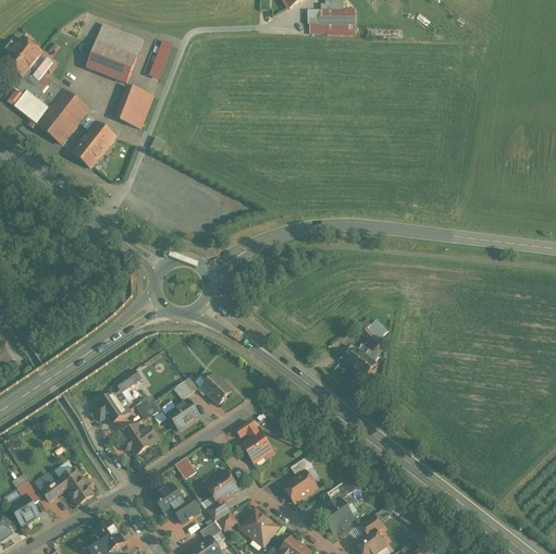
[(324,0),(324,2),(320,2),(320,9),(342,9),(341,0),(324,0)]
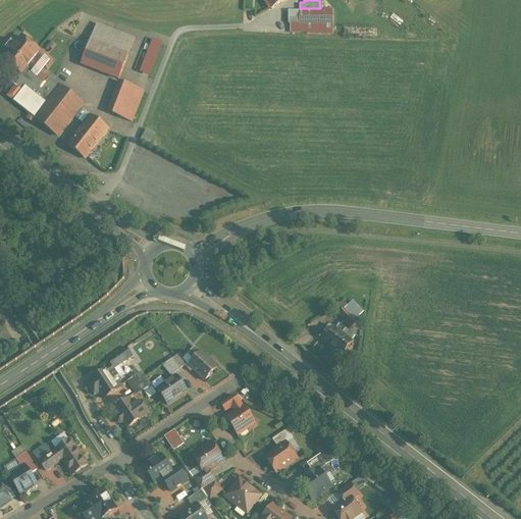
[(298,8),(288,8),(288,21),(290,21),(298,21),(298,8)]
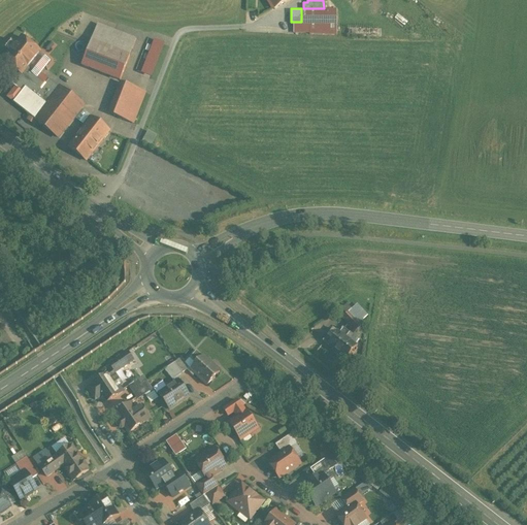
[(303,8),(301,8),(301,22),(293,22),(293,31),(308,31),(308,32),(336,33),(336,8),(324,8),(303,8)]
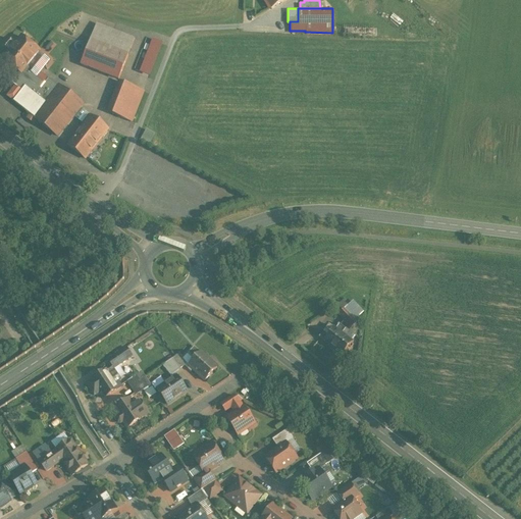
[(134,37),(96,21),(80,61),(117,76),(134,37)]
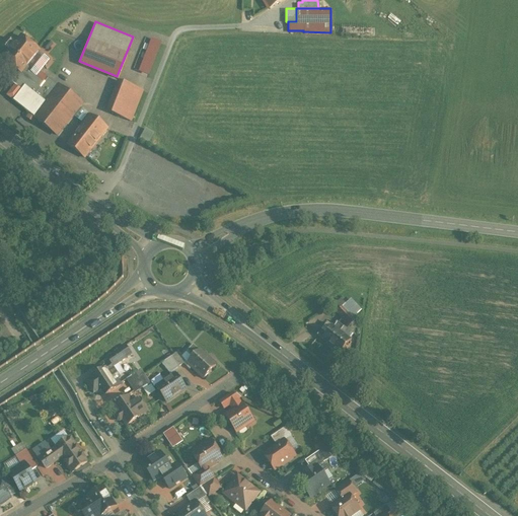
[(135,66),(150,72),(163,40),(148,33),(135,66)]
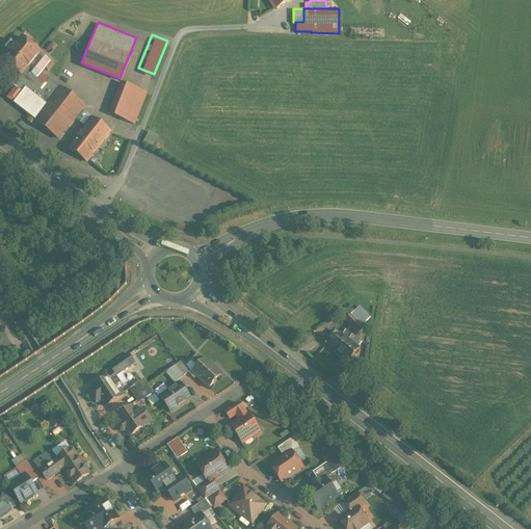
[(21,35),(3,57),(4,59),(4,60),(11,65),(12,65),(20,72),(21,72),(27,64),(38,49),(21,35)]
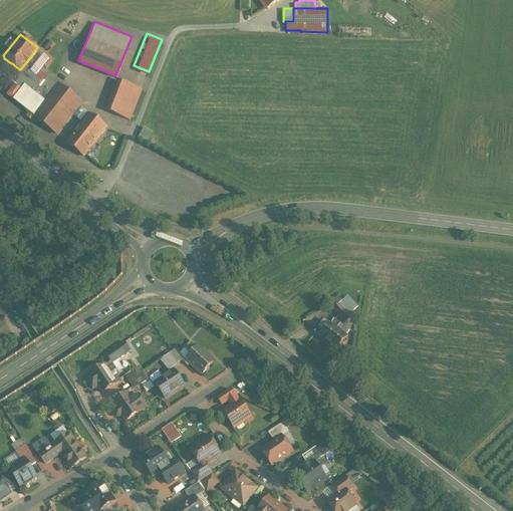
[(46,75),(39,84),(38,84),(42,79),(31,71),(33,68),(26,62),(20,69),(19,69),(17,71),(15,72),(12,76),(13,79),(15,81),(17,81),(22,85),(12,97),(29,110),(27,113),(27,114),(31,117),(32,117),(34,114),(35,114),(41,119),(41,120),(47,125),(48,124),(54,130),(54,131),(56,132),(79,100),(57,83),(46,75)]
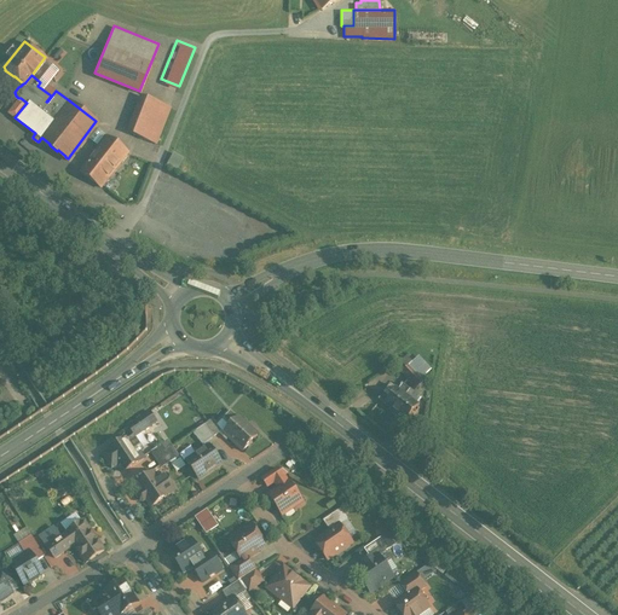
[(146,96),(132,132),(155,141),(169,105),(146,96)]
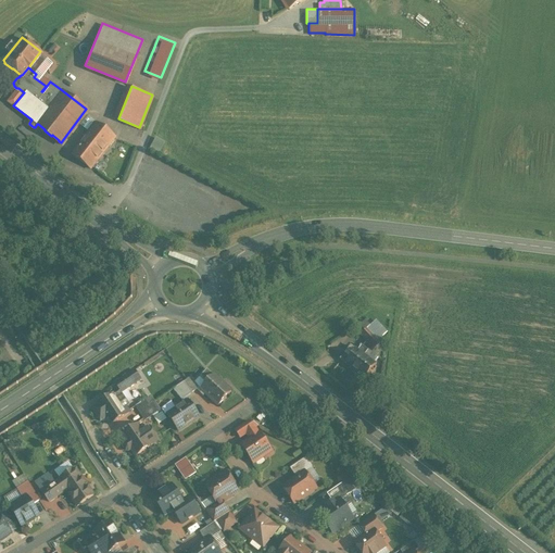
[(89,127),(96,118),(88,113),(82,123),(89,127)]
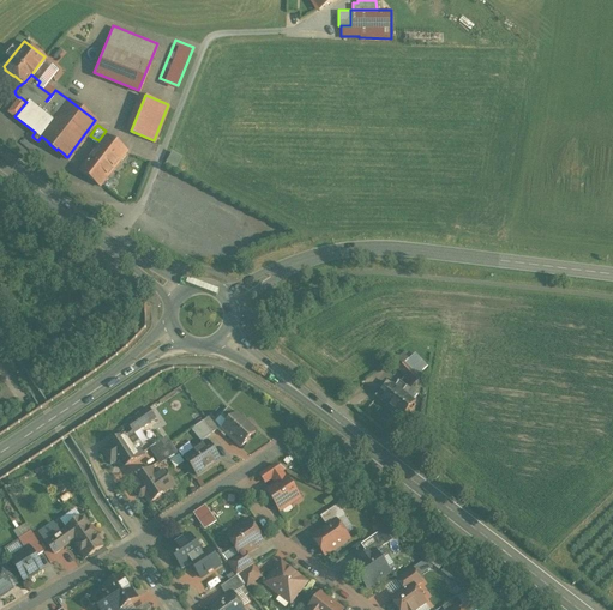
[(106,133),(79,168),(98,183),(126,149),(106,133)]
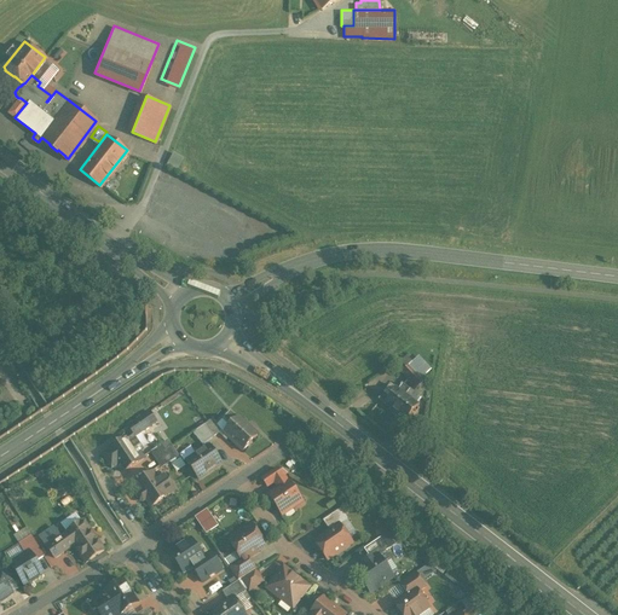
[(179,166),(185,155),(175,150),(169,161),(179,166)]
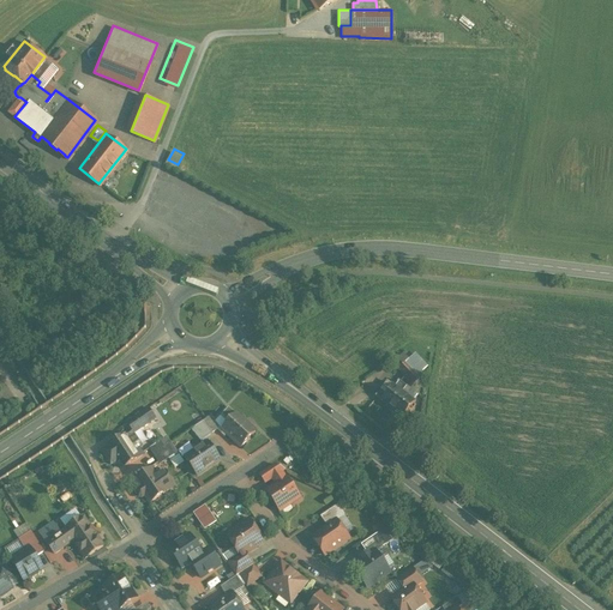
[(408,356),(397,366),(403,373),(410,366),(414,363),(408,356)]
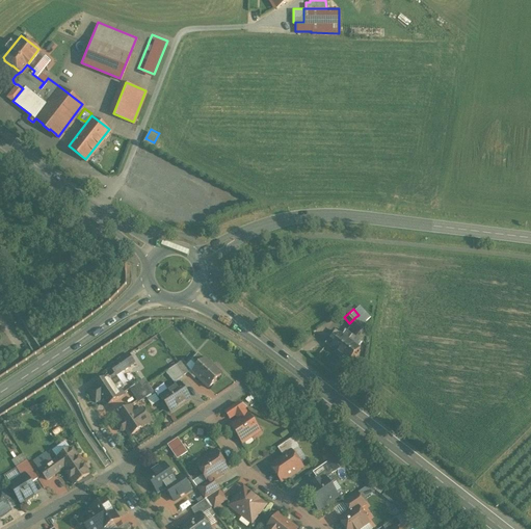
[(355,317),(349,323),(356,332),(364,325),(355,317)]
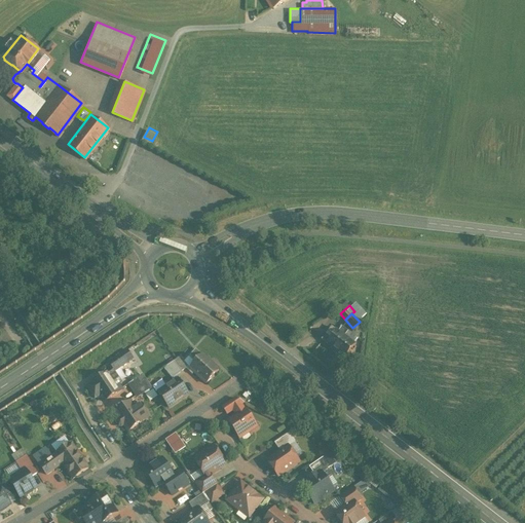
[(341,325),(337,330),(336,329),(331,336),(325,332),(321,337),(343,355),(353,342),(352,341),(355,336),(347,329),(346,330),(341,325)]
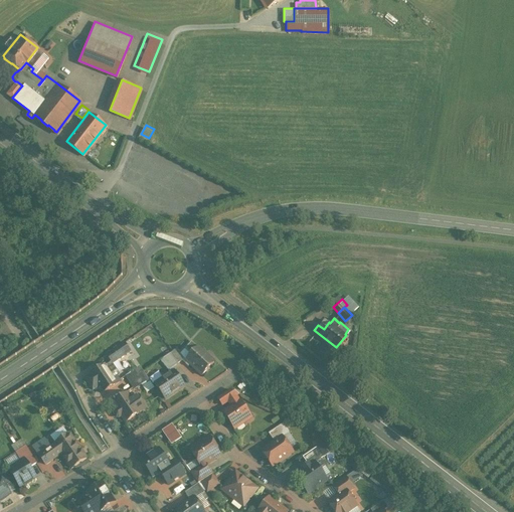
[(118,345),(106,354),(111,361),(123,352),(118,345)]
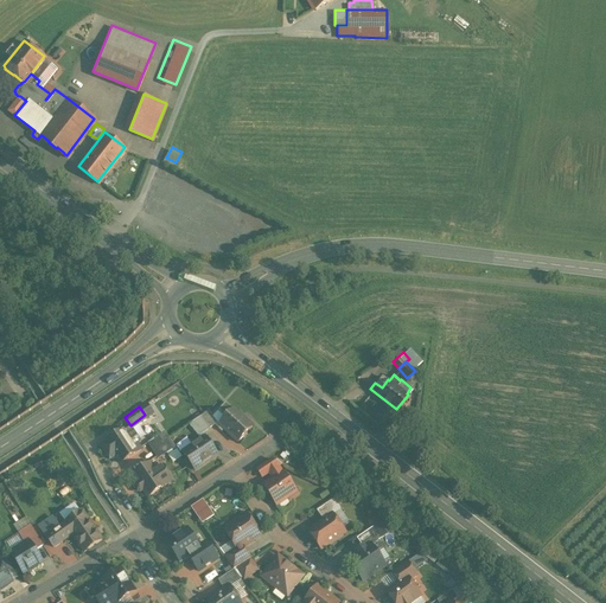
[(253,425),(234,408),(218,423),(237,441),(253,425)]
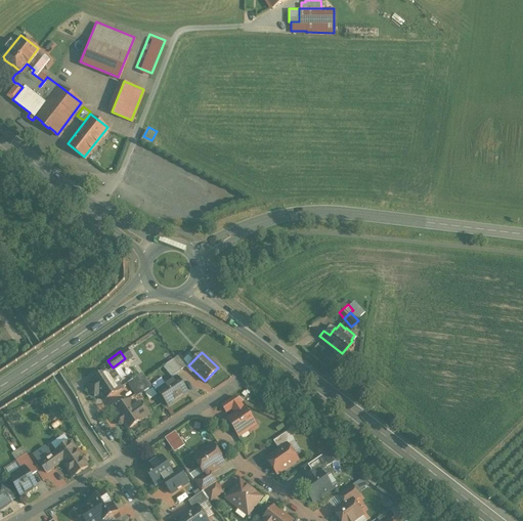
[(186,361),(179,353),(172,357),(179,366),(186,361)]
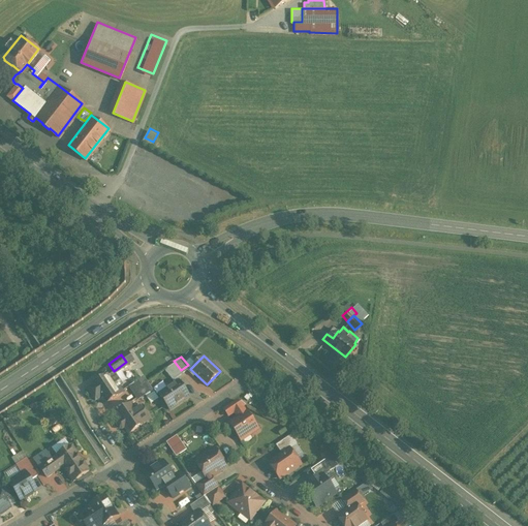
[(174,361),(164,367),(173,377),(181,370),(174,361)]
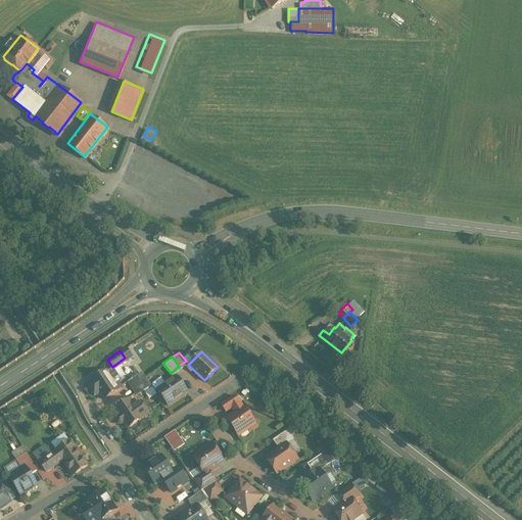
[(119,387),(105,369),(91,378),(91,379),(86,382),(94,393),(99,390),(104,397),(119,387)]
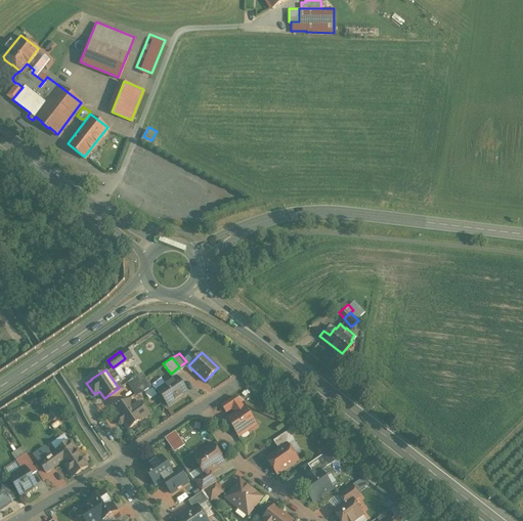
[(135,374),(126,380),(130,386),(139,380),(135,374)]
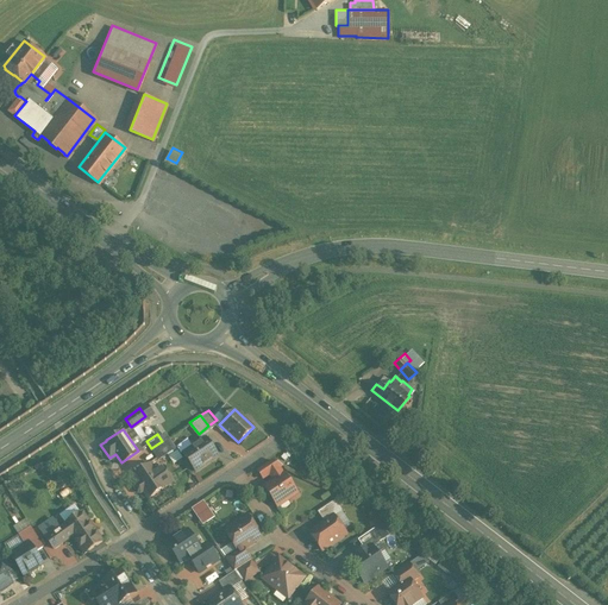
[(205,435),(182,452),(194,470),(204,464),(204,462),(217,453),(205,435)]
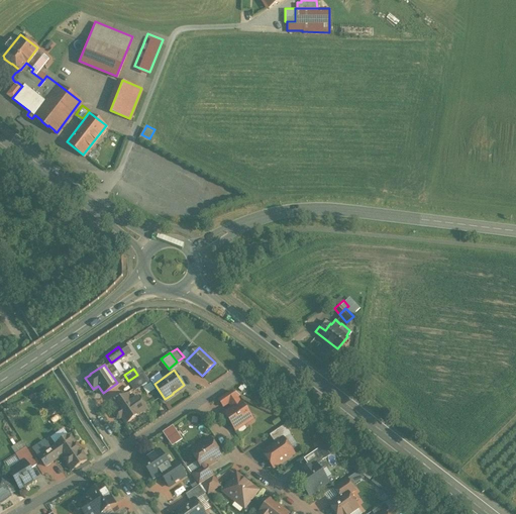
[(137,375),(128,381),(133,388),(145,379),(140,373),(137,375)]
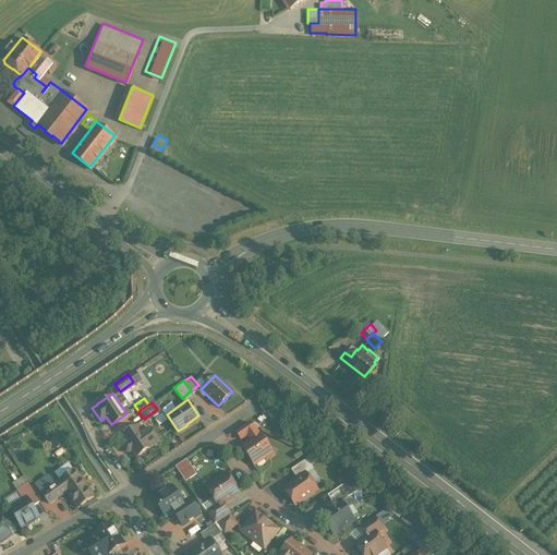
[(249,420),(235,430),(240,437),(255,426),(258,424),(249,420)]
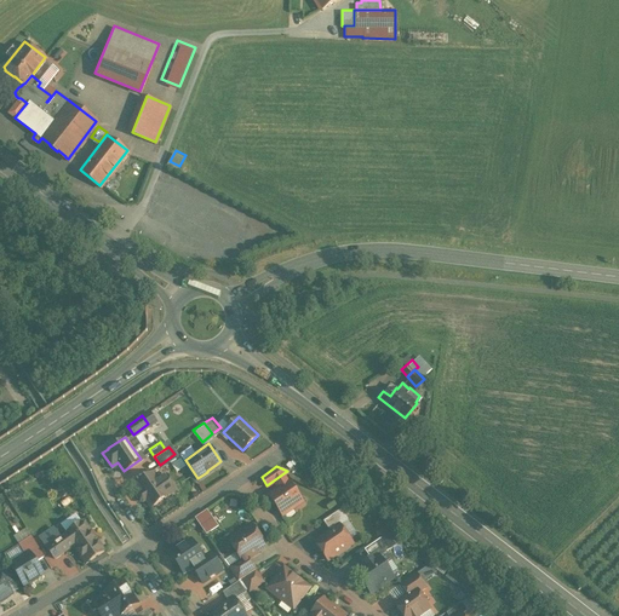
[(152,470),(133,483),(139,490),(137,493),(136,495),(139,499),(142,499),(144,498),(150,505),(173,488),(164,475),(158,478),(152,470)]
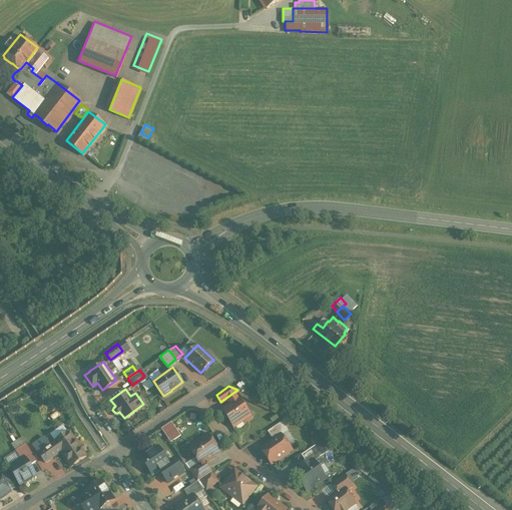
[(234,392),(226,398),(229,403),(221,408),(232,425),(248,414),(234,392)]
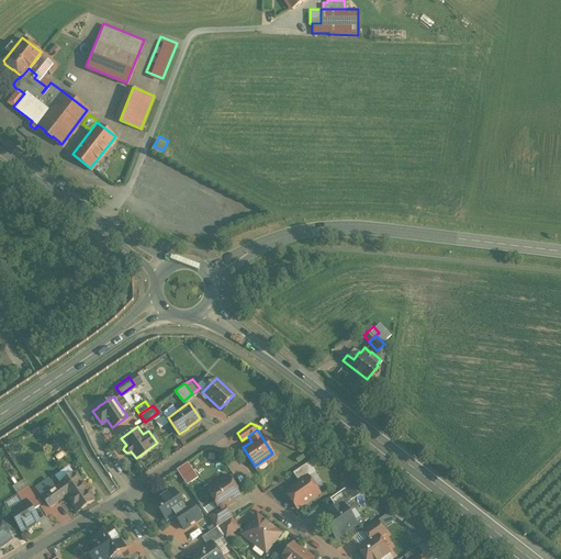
[(55,436),(59,445),(67,440),(63,432),(55,436)]
